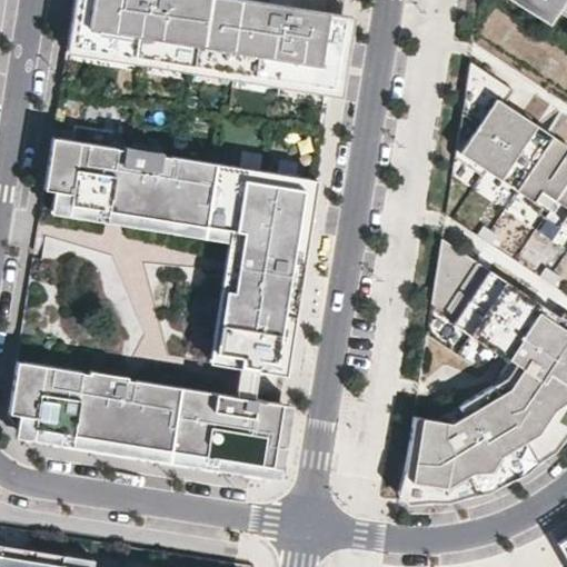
[(90,43),(96,0),(76,0),(70,40),(90,43)]
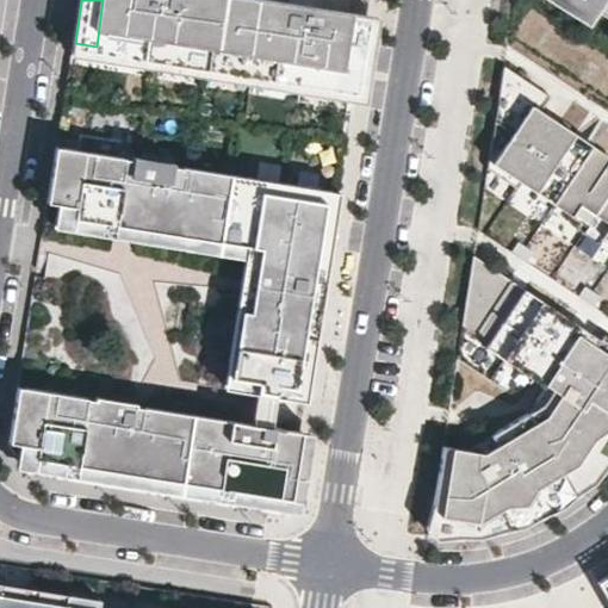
[(259,0),(103,0),(97,47),(163,57),(212,66),(255,72),(304,80),(353,87),(364,17),(259,0)]
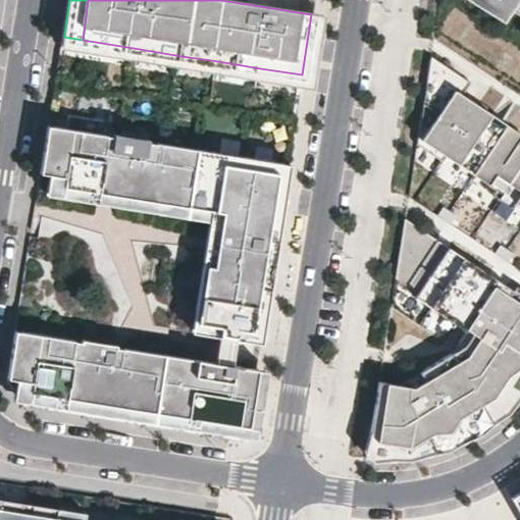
[(499,1),(496,0),(478,0),(477,3),(490,12),(499,1)]
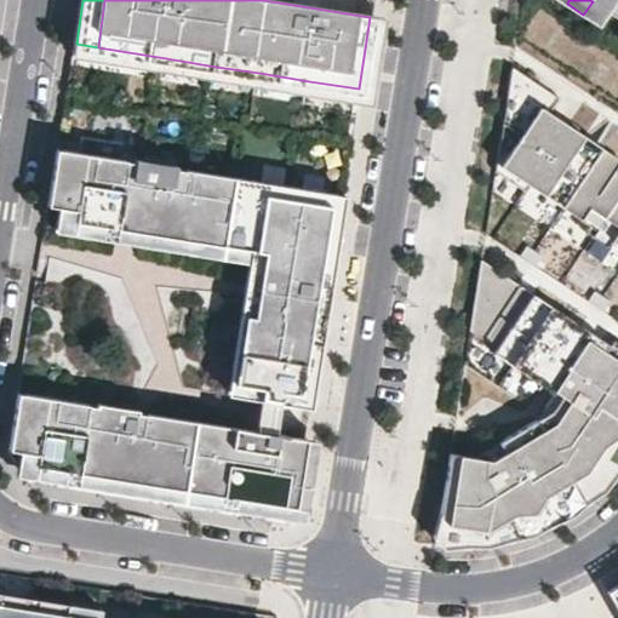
[(617,0),(589,0),(593,1),(617,18),(617,0)]
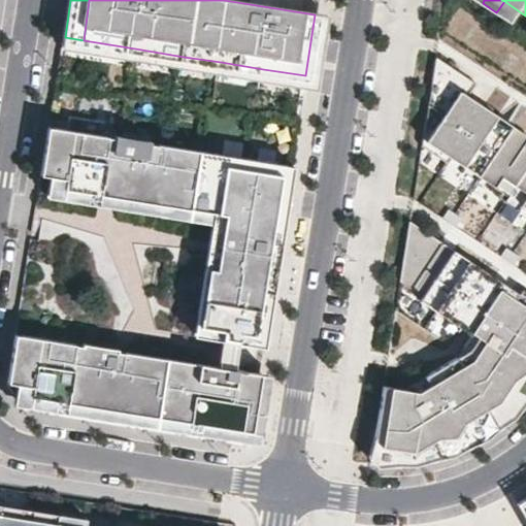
[(305,75),(303,89),(308,90),(320,15),(315,14),(305,75)]
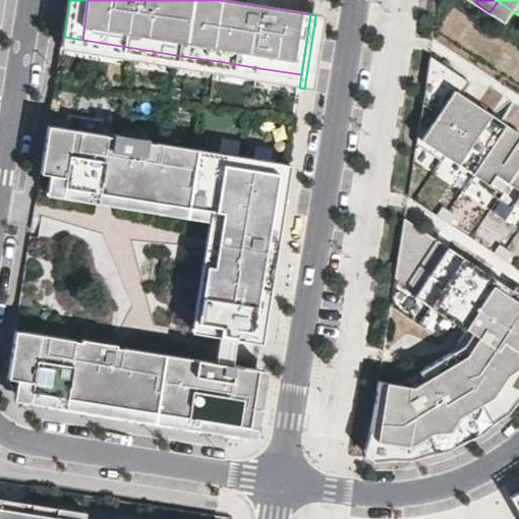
[(137,61),(139,49),(82,40),(64,37),(62,50),(137,61)]
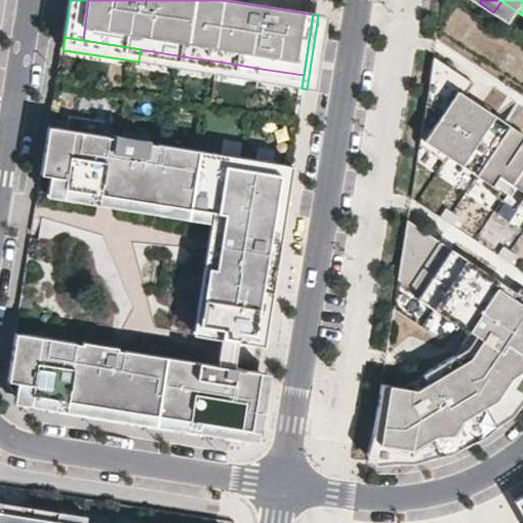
[(180,69),(183,56),(141,49),(138,62),(180,69)]
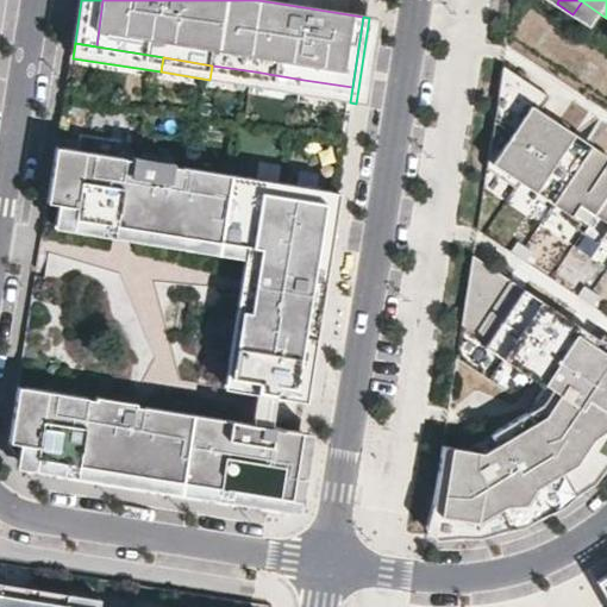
[(252,87),(255,72),(212,66),(210,80),(252,87)]
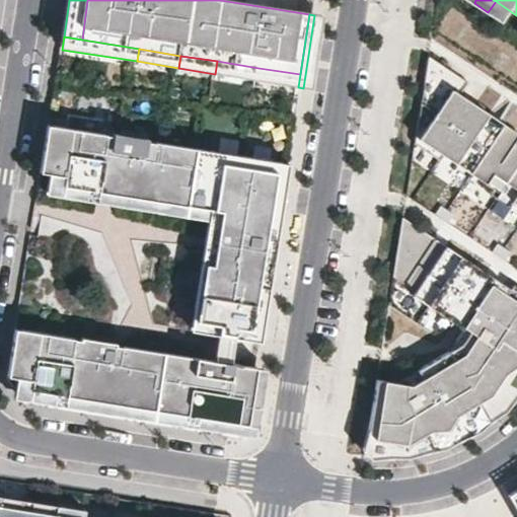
[(434,100),(420,122),(416,145),(443,163),(446,158),(488,186),(514,204),(516,205),(516,144),(515,143),(516,141),(516,132),(501,121),(498,126),(495,130),(485,123),(488,120),(491,115),(461,94),(469,82),(430,56),(425,93),(434,100)]
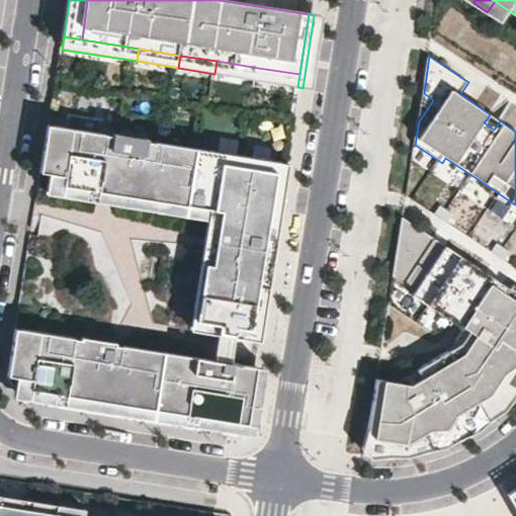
[(256,80),(258,68),(217,61),(215,74),(256,80)]
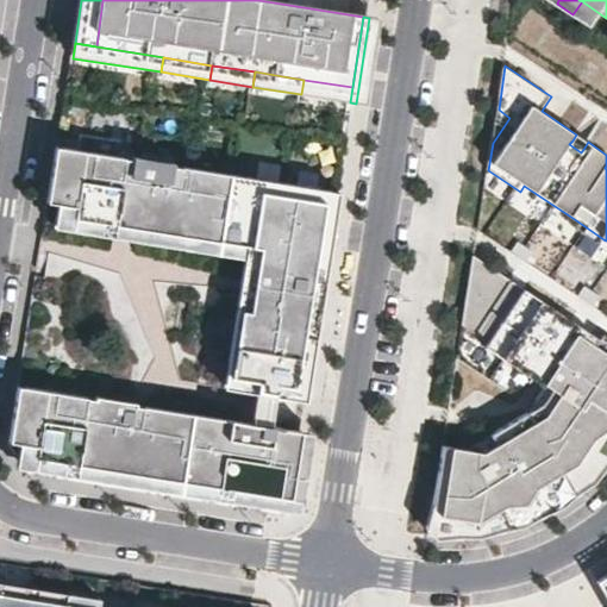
[(350,102),(352,87),(304,80),(301,94),(350,102)]
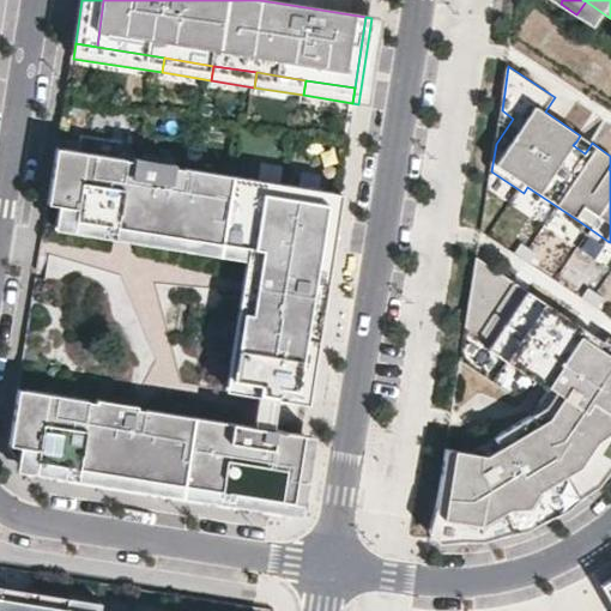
[(513,119),(502,110),(496,144),(513,119)]
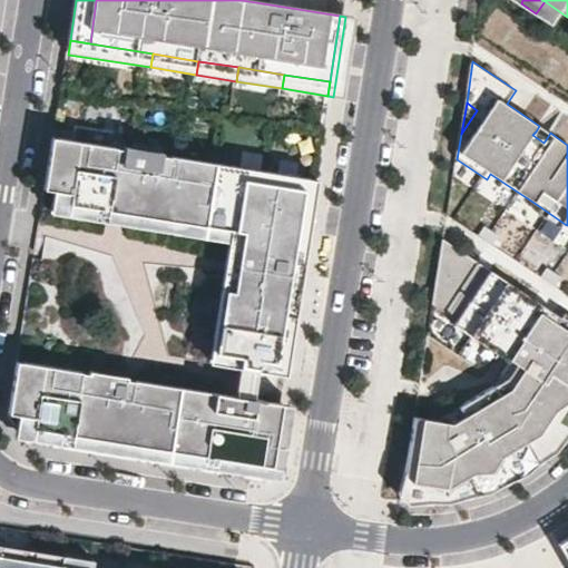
[(56,129),(46,191),(57,193),(74,195),(72,206),(174,222),(175,219),(245,231),(235,292),(227,290),(216,365),(241,369),(258,372),(289,376),(290,365),(311,232),(320,182),(164,156),(165,154),(126,148),(126,150),(74,143),(76,133),(56,129)]
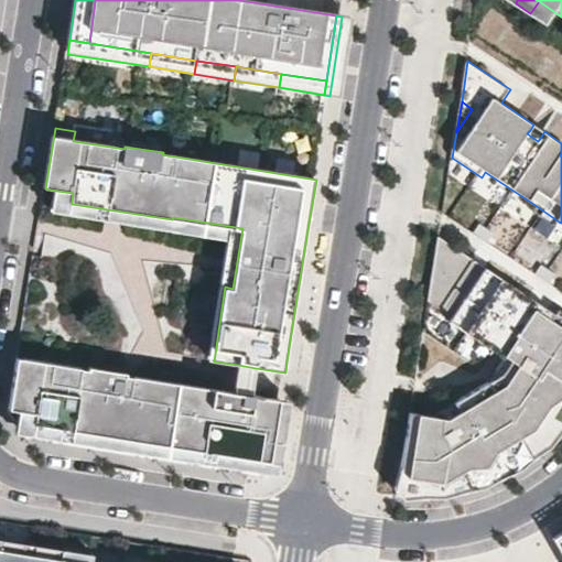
[(530,130),(527,133),(538,141),(541,137),(530,130)]
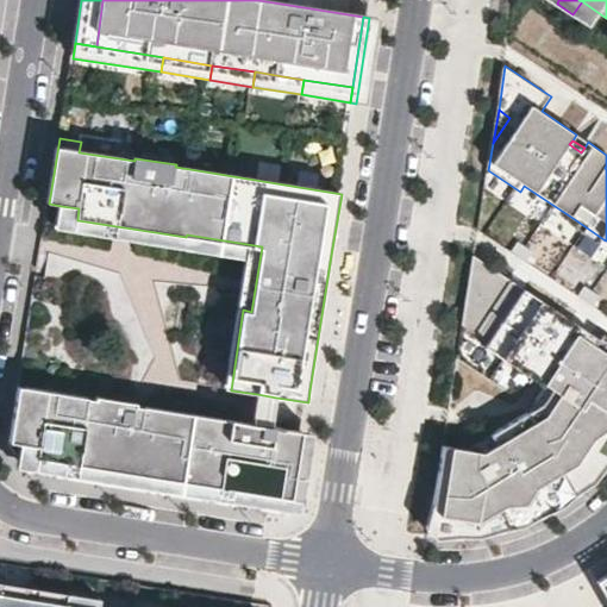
[(79,208),(61,206),(57,230),(77,220),(79,208)]
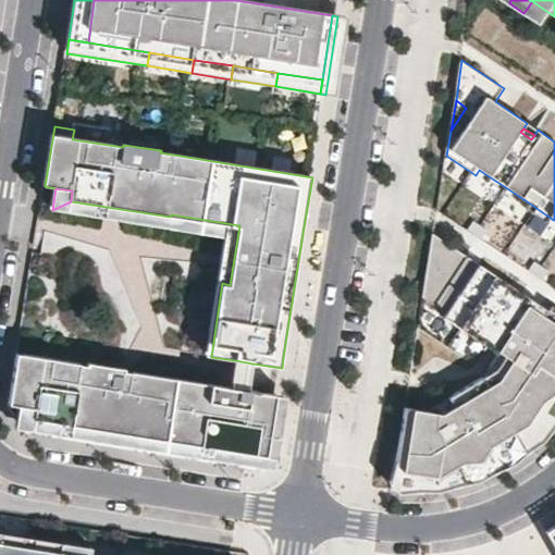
[(523,199),(520,206),(549,224),(552,219),(523,199)]
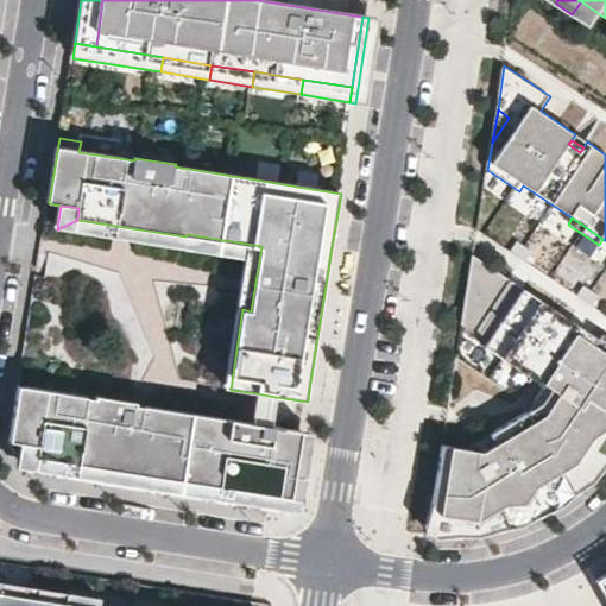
[(77,220),(57,229),(184,250),(185,237),(77,220)]
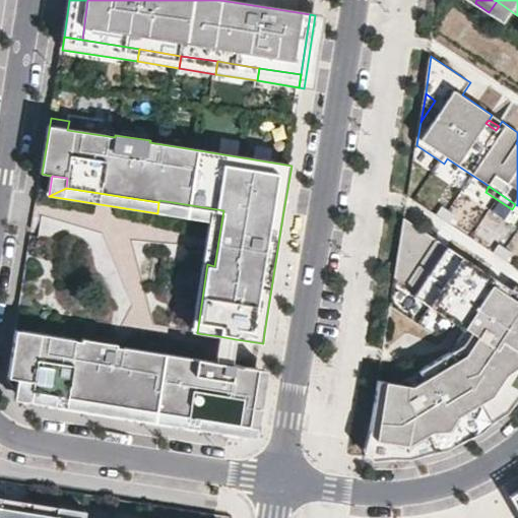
[(158,202),(157,213),(210,221),(223,210),(159,200),(158,202)]
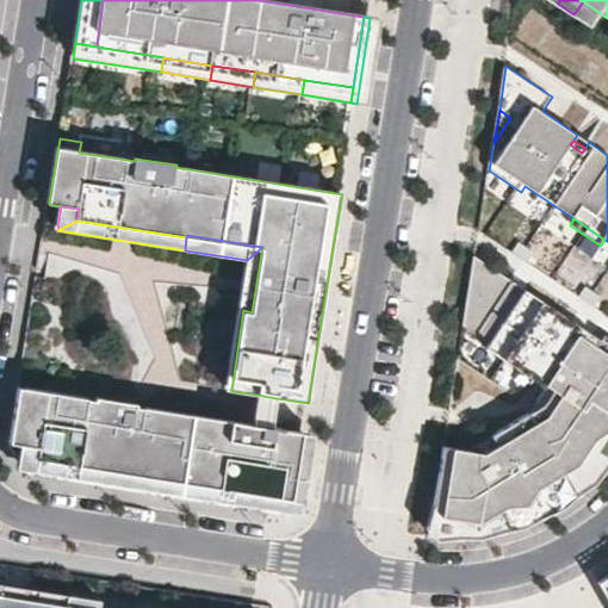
[(262,247),(247,260),(239,310),(243,310),(252,312),(262,247)]
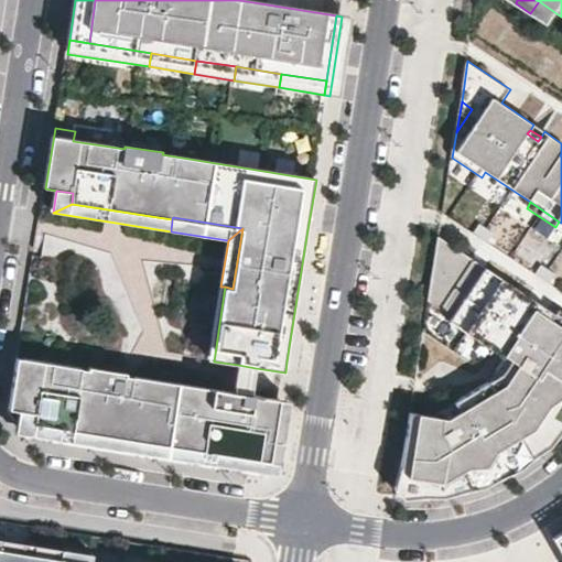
[(475,261),(440,237),(435,262),(445,269),(439,279),(433,278),(429,303),(454,319),(451,323),(505,359),(512,364),(505,376),(492,384),(456,403),(462,412),(452,418),(435,417),(411,413),(400,482),(466,489),(546,444),(561,419),(561,319),(487,269),(482,277),(469,268),(475,261)]
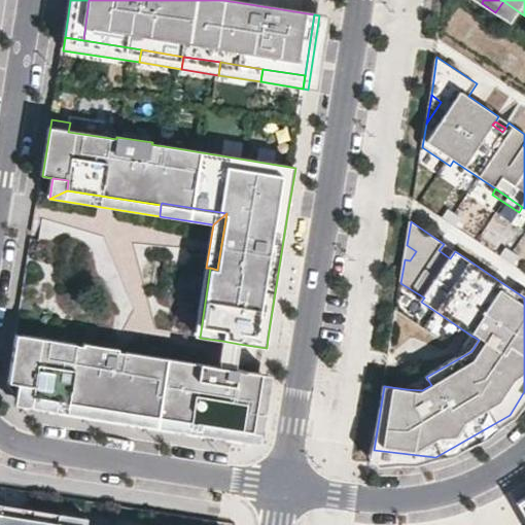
[(439,250),(450,258),(455,251),(444,244),(439,250)]
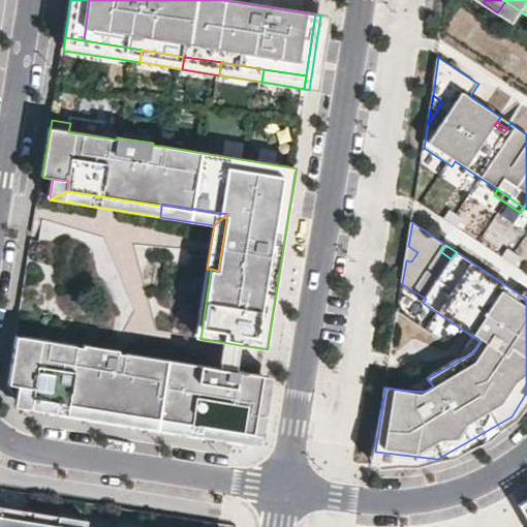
[(417,252),(408,246),(406,260),(411,261),(417,252)]
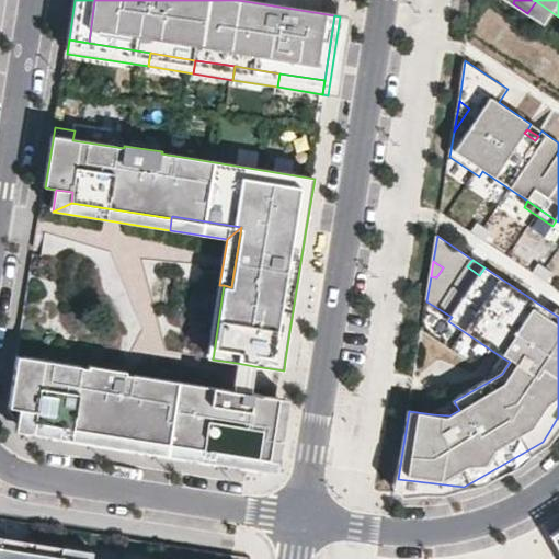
[(224,285),(219,285),(208,358),(213,360),(224,285)]
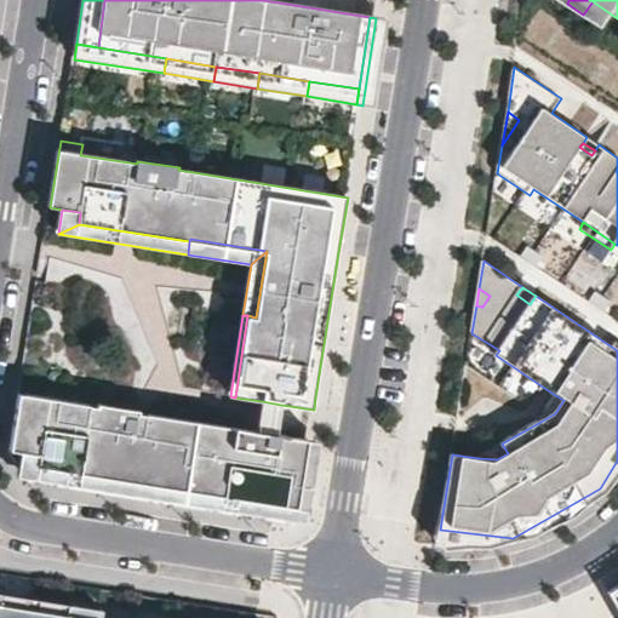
[(97,406),(21,394),(11,455),(32,484),(295,526),(309,441),(276,435),(257,433),(141,413),(141,411),(98,405),(97,406)]
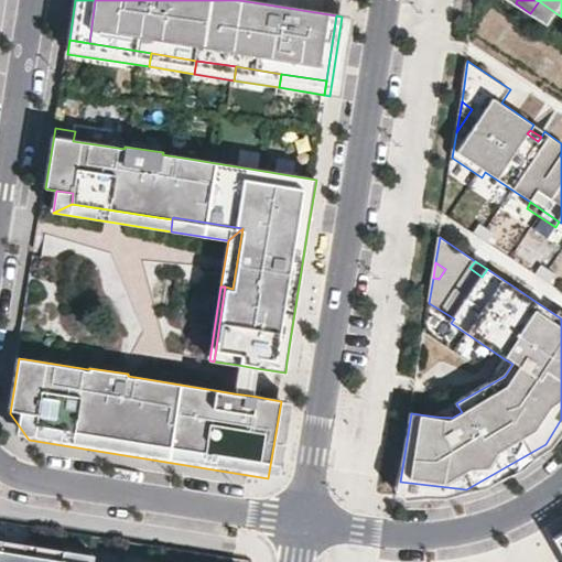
[(512,364),(505,359),(490,380),(492,384),(505,376),(512,364)]
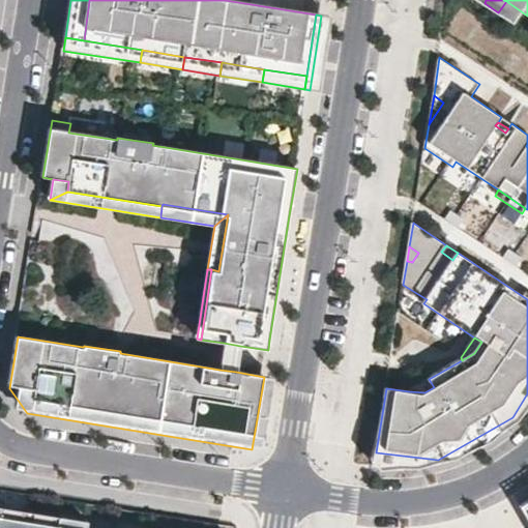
[(240,346),(224,343),(220,370),(236,372),(239,356),(240,346)]
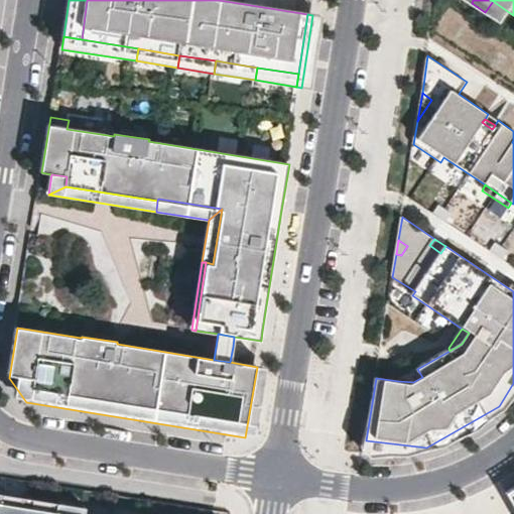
[(422,377),(417,369),(398,379),(398,381),(413,382),(422,377)]
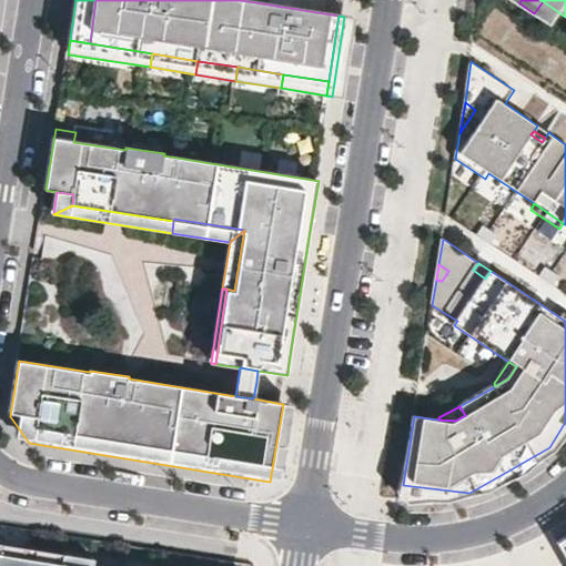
[(565,422),(549,447),(470,493),(403,485),(401,501),(426,502),(440,501),(464,497),(488,489),(512,478),(523,473),(544,457),(563,441),(565,437),(565,422)]
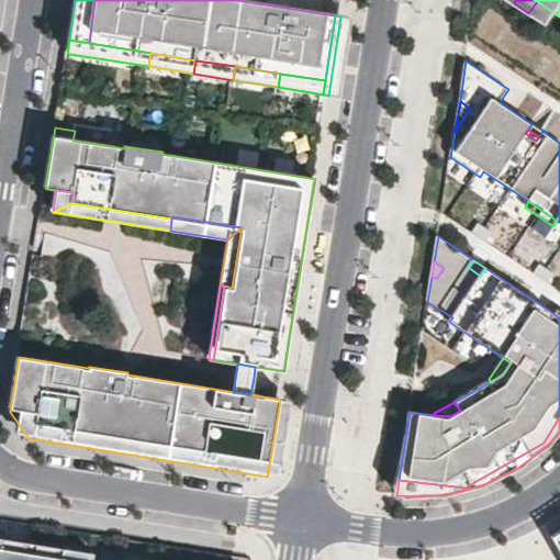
[(0,548),(73,559),(93,559),(94,553),(0,538),(0,548)]
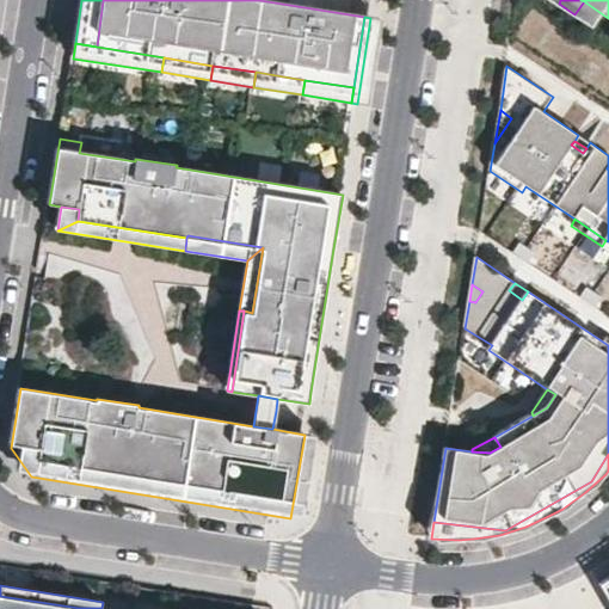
[(79,608),(0,596),(0,608),(79,608)]
